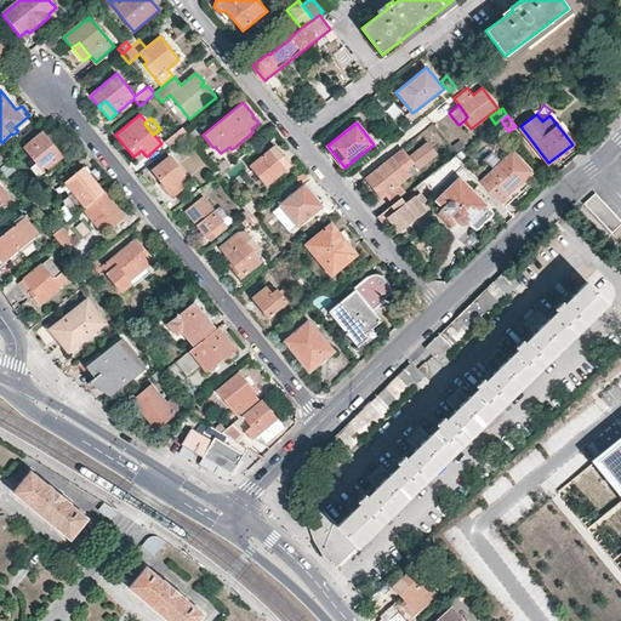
[(197,126),(187,134),(192,140),(200,131),(197,126)]
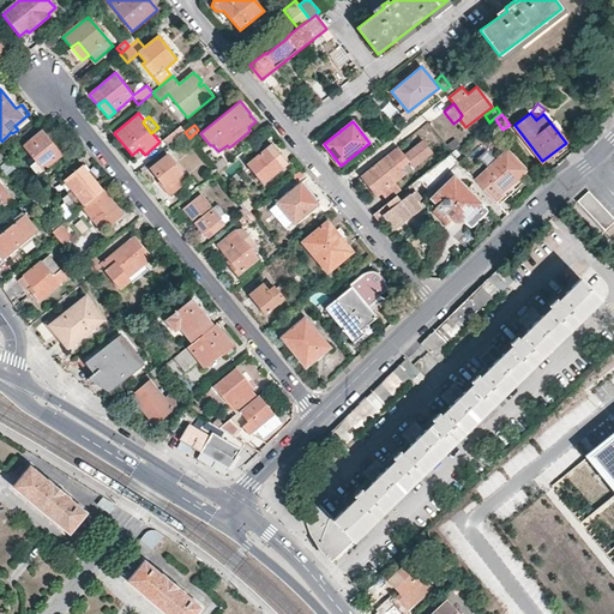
[(185,132),(180,126),(162,140),(168,146),(185,132)]
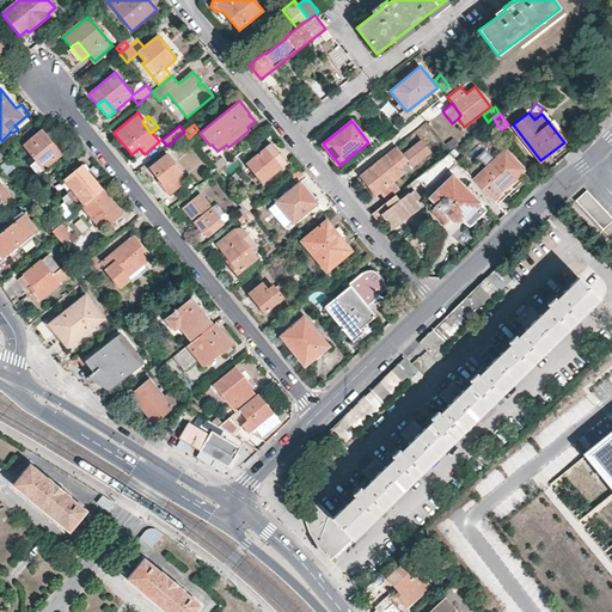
[(37,173),(61,154),(42,130),(23,147),(30,155),(25,160),(37,173)]
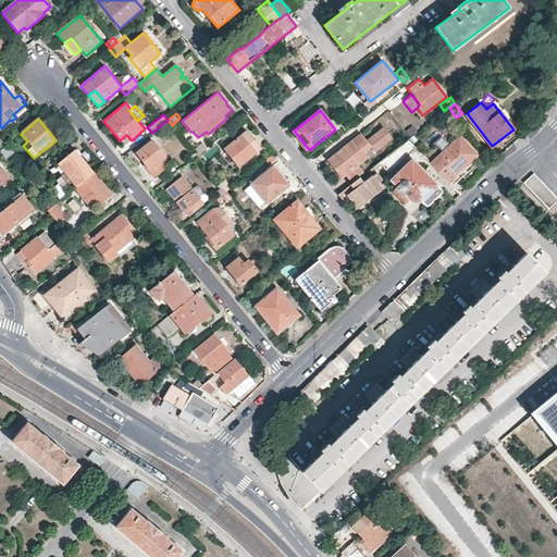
[(417,131),(412,125),(405,131),(409,136),(417,131)]
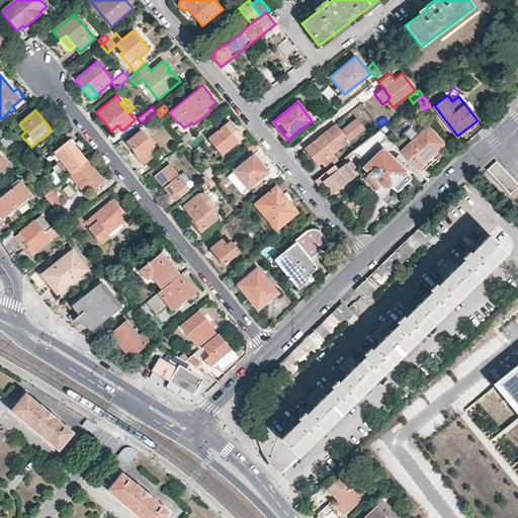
[(336,143),(340,140),(345,136),(350,141),(365,128),(358,118),(342,132),(336,124),(305,149),(312,157),(315,155),(322,163),(326,168),(337,159),(333,154),(340,148),(336,143)]
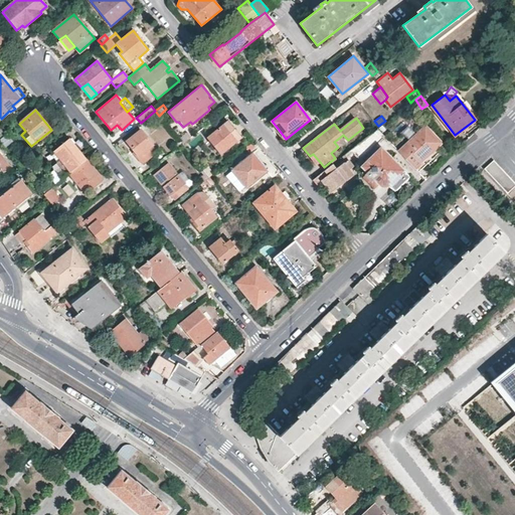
[(227,121),(207,137),(221,154),(241,137),(227,121)]
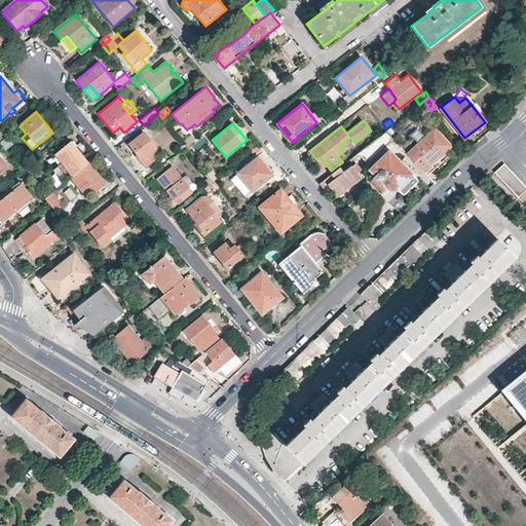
[(407,155),(426,176),(433,170),(429,165),(430,164),(450,145),(435,128),(406,154),(407,155)]
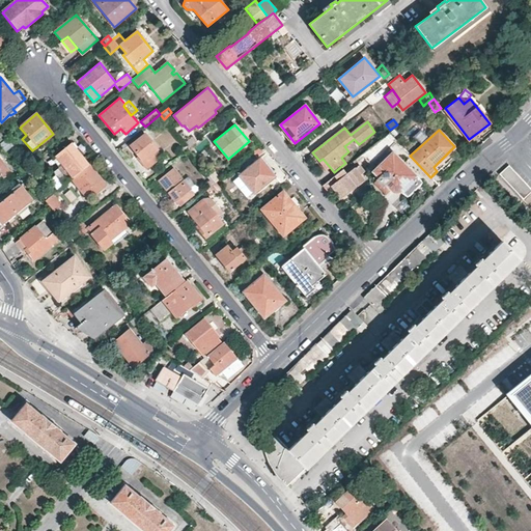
[(396,140),(389,133),(361,155),(371,165),(396,140)]
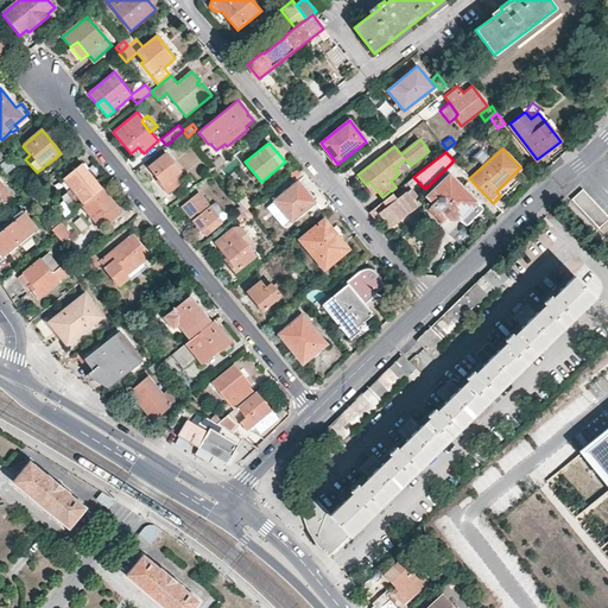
[(185,178),(165,153),(149,166),(162,183),(160,184),(168,192),(185,178)]
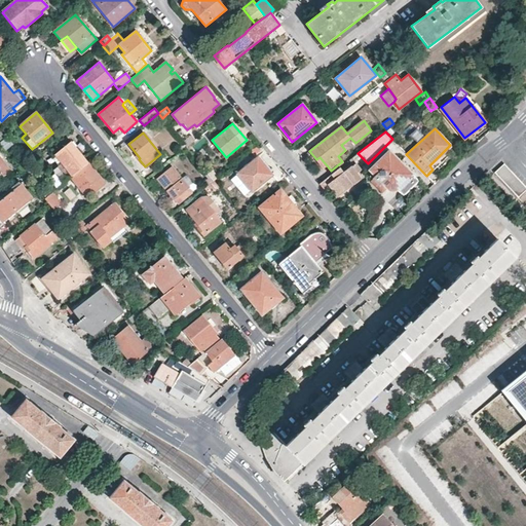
[(182,142),(186,147),(195,139),(191,135),(182,142)]
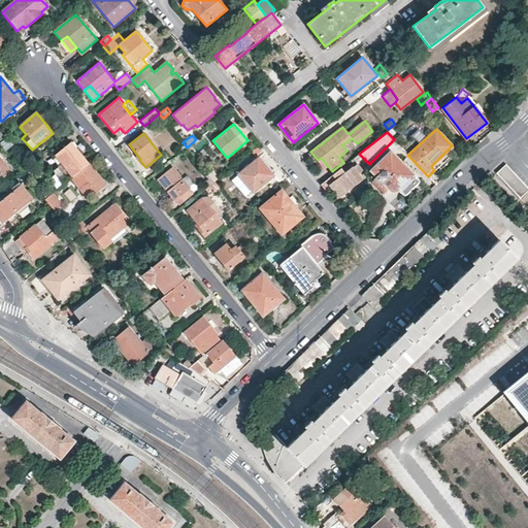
[(0,141),(0,143),(5,150),(11,144),(5,137),(0,141)]
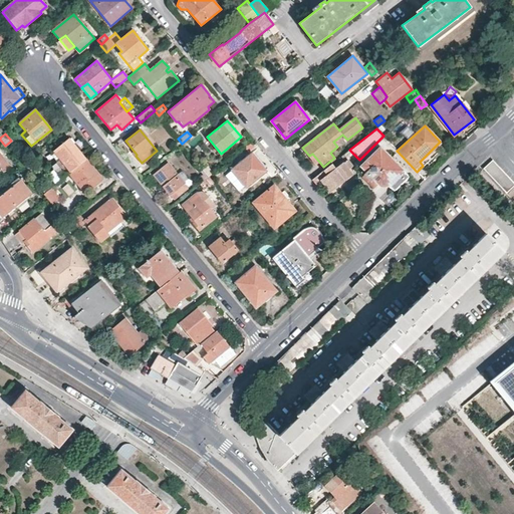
[(53,152),(70,172),(86,159),(68,139),(53,152)]
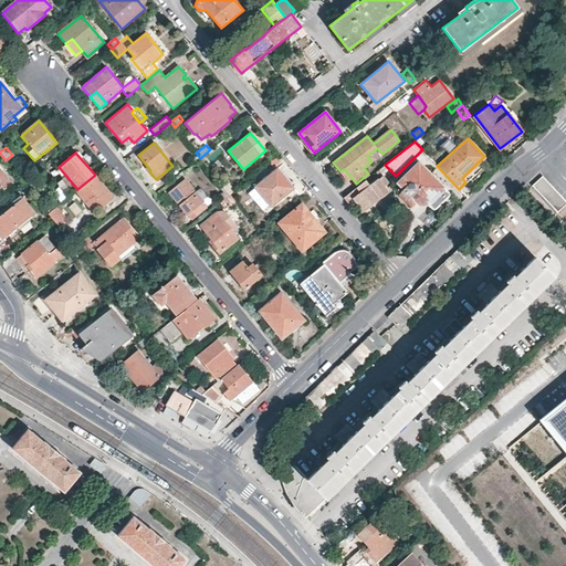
[(443,187),(419,161),(397,181),(404,189),(399,194),(405,200),(410,196),(416,202),(418,205),(422,207),(423,206),(427,202),(433,209),(449,194),(443,187)]
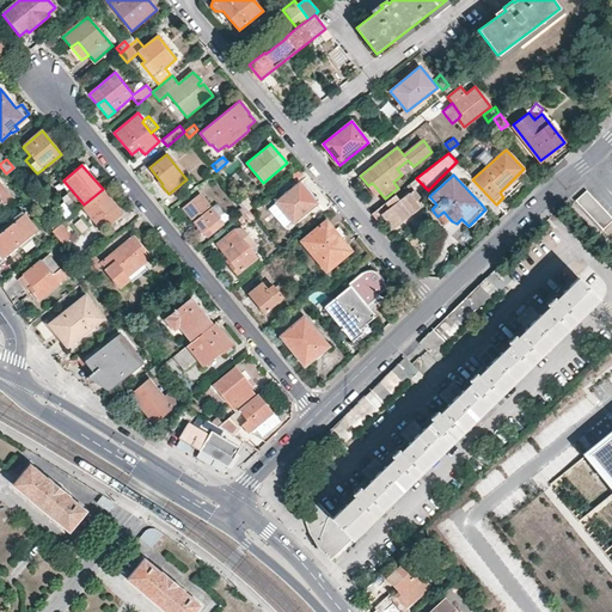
[(294,222),(317,203),(300,182),(276,201),(294,222)]
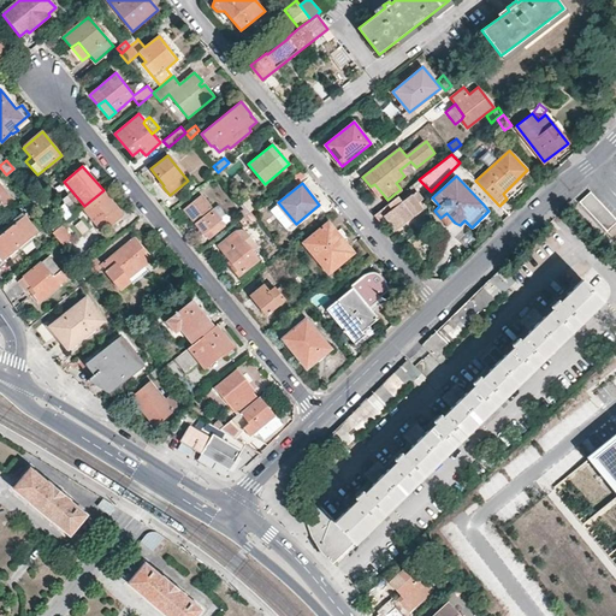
[(378,197),(383,194),(374,184),(371,187),(378,197)]
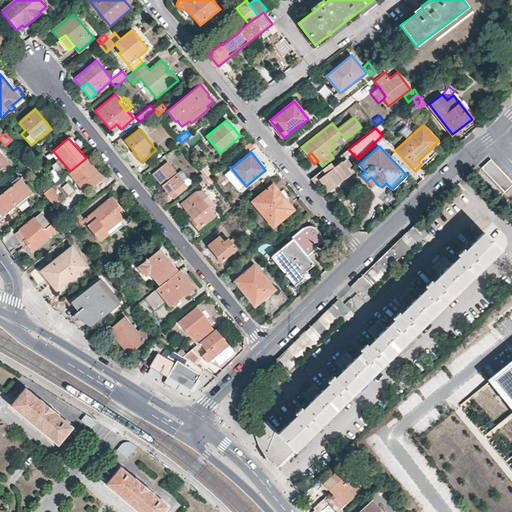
[(4,173),(11,168),(0,154),(0,171),(2,170),(4,173)]
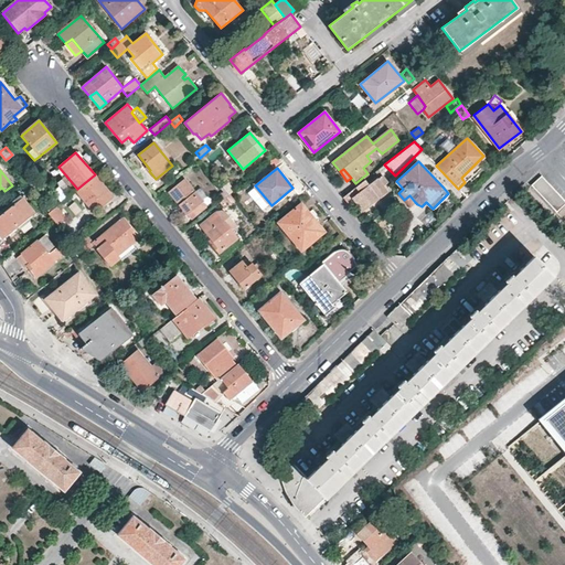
[(77,189),(75,191),(94,212),(113,196),(95,174),(77,189)]
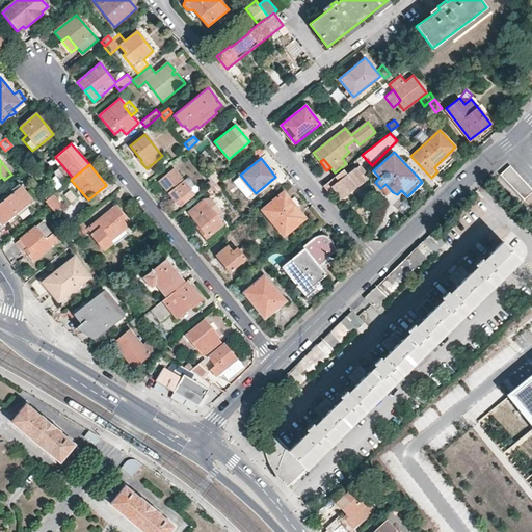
[(348,175),(343,168),(322,185),(329,193),(335,189),(342,197),(364,181),(361,177),(366,173),(360,165),(357,167),(348,175)]
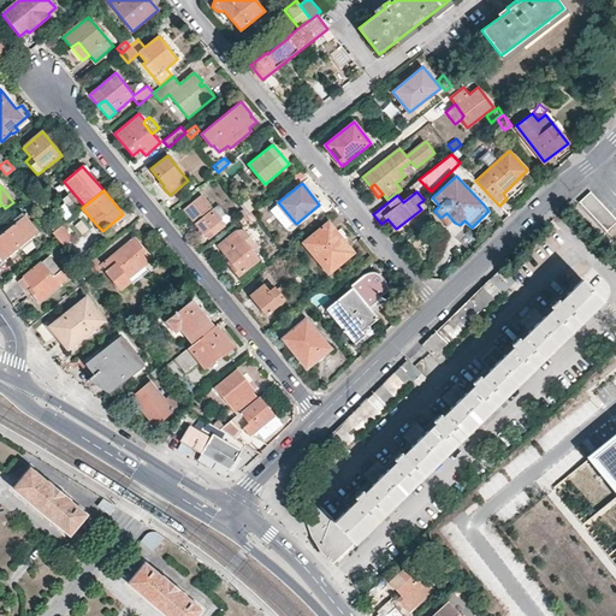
[(615,218),(591,191),(580,202),(608,232),(615,223),(615,218)]
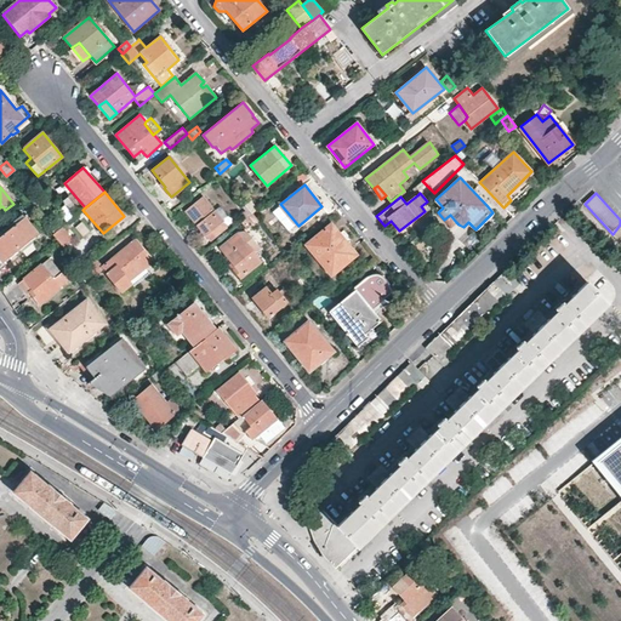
[(226,227),(201,197),(184,210),(205,235),(210,232),(214,237),(226,227)]
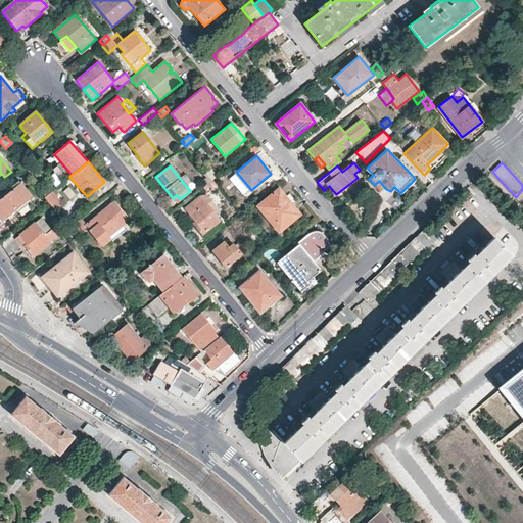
[(212,180),(217,177),(209,168),(205,172),(212,180)]
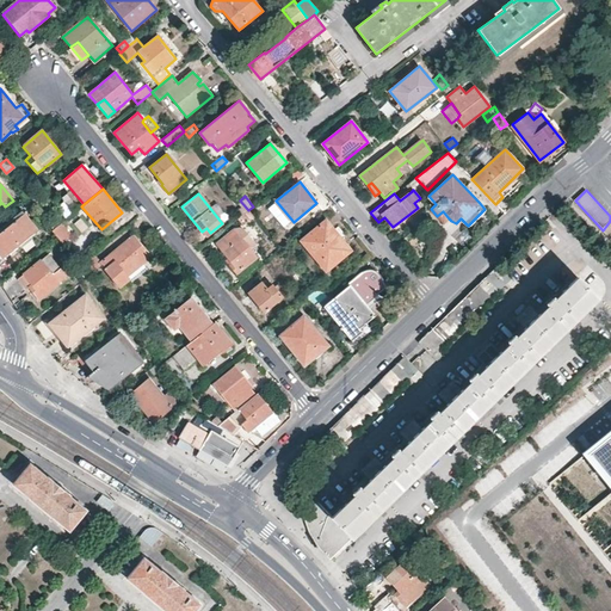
[(259,217),(267,226),(277,216),(269,208),(259,217)]
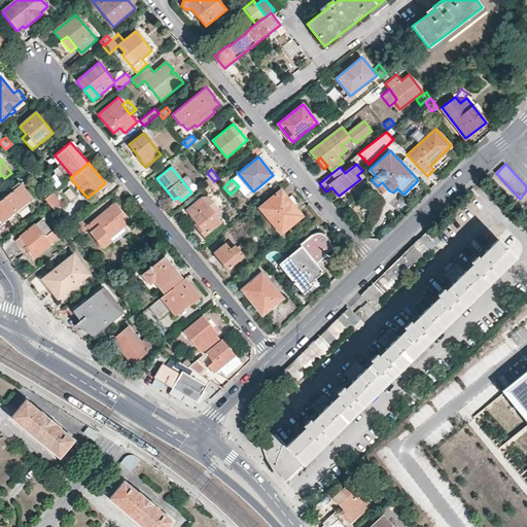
[(0,218),(3,223),(30,202),(34,199),(34,198),(36,196),(36,195),(30,188),(28,190),(20,182),(12,188),(14,190),(0,202),(0,218)]
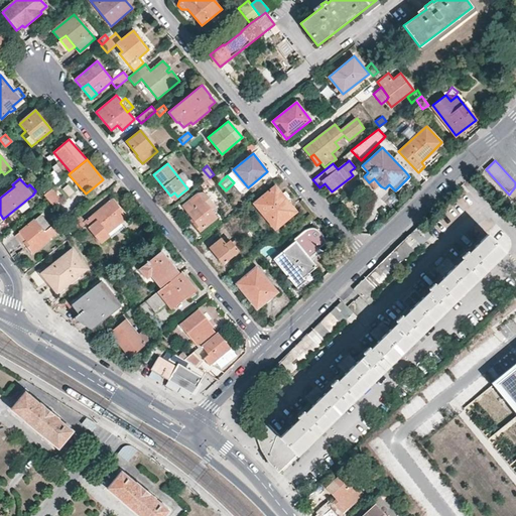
[(374,187),(379,184),(374,178),(369,182),(374,187)]
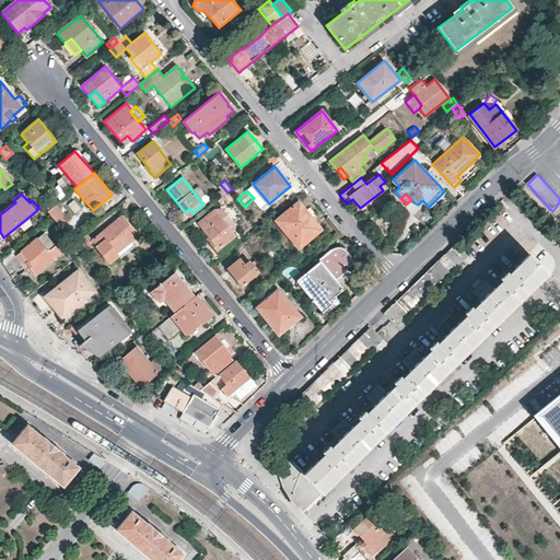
[(321,230),(299,201),(277,220),(299,248),(321,230)]
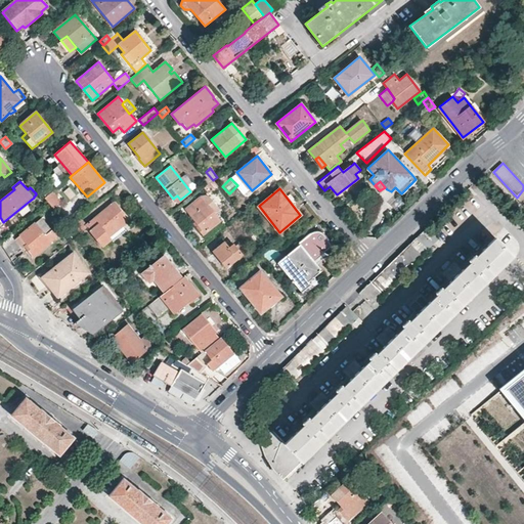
[(51,192),(43,199),(47,204),(52,209),(60,203),(51,192)]
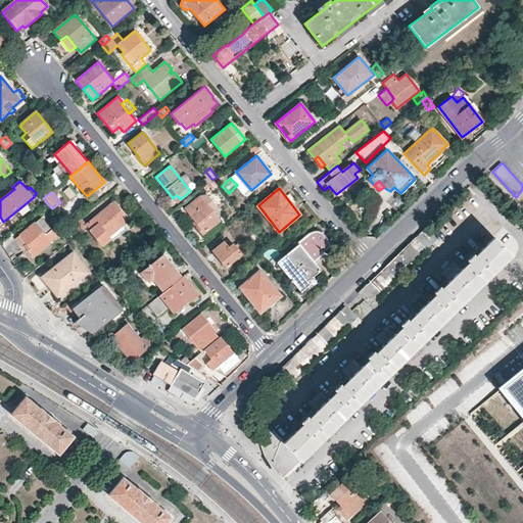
[(215,205),(207,197),(205,195),(202,195),(200,196),(209,208),(215,205)]
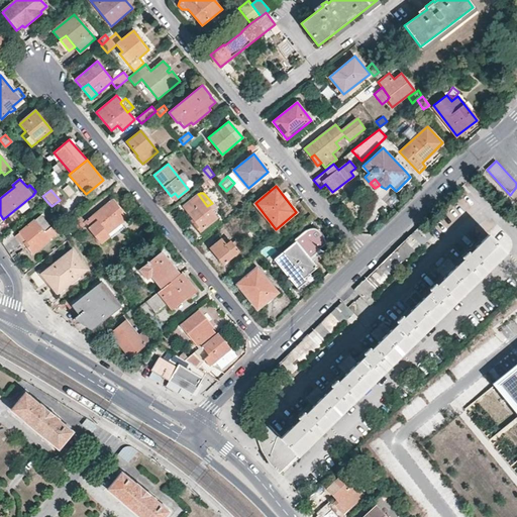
[(207,206),(198,194),(183,207),(193,219),(191,220),(200,231),(216,217),(207,206)]
